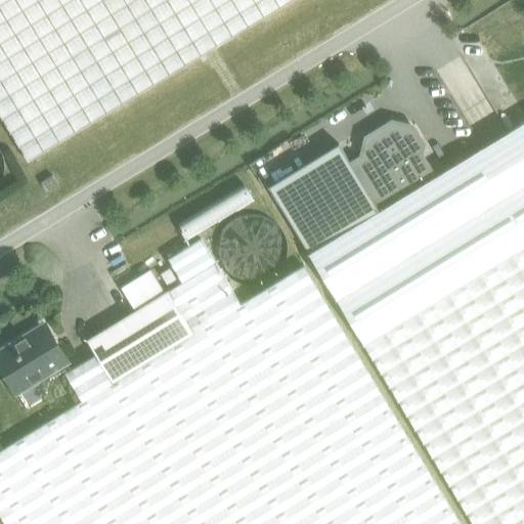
[(0,0),(0,115),(29,162),(294,0),(0,0)]
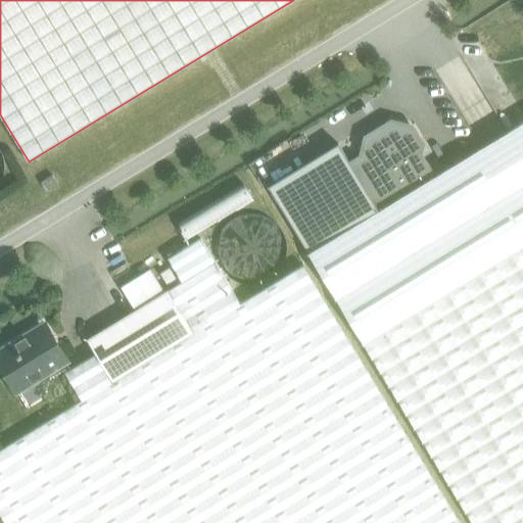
[(269,187),(308,253),(435,176),(423,154),(426,143),(413,125),(391,120),(363,135),(358,156),(347,161),(337,145),(269,187)]
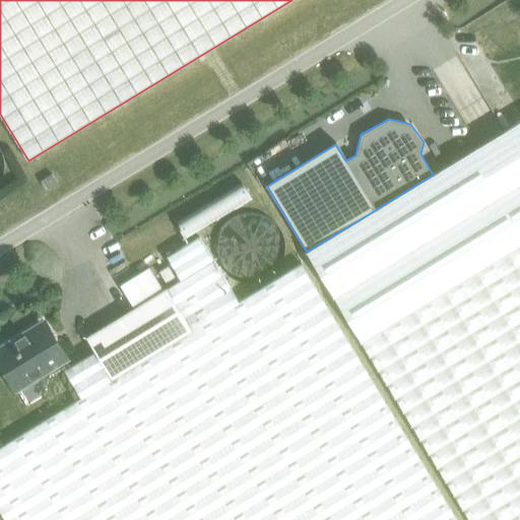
[(519,519),(519,122),(433,175),(307,252),(470,519),(519,519)]
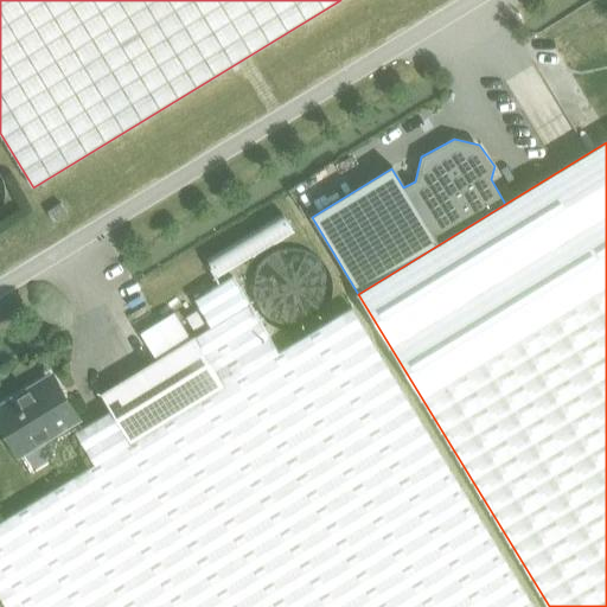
[(61,205),(46,213),(53,225),(68,217),(61,205)]
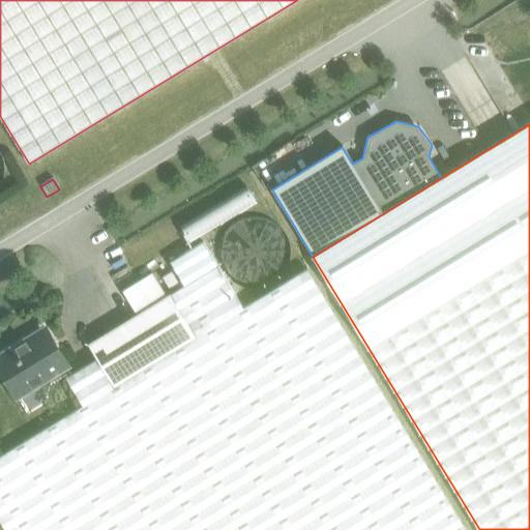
[(184,286),(171,294),(196,337),(115,386),(97,358),(65,378),(83,406),(0,455),(0,520),(6,529),(465,529),(307,269),(243,307),(203,242),(170,262),(184,286)]
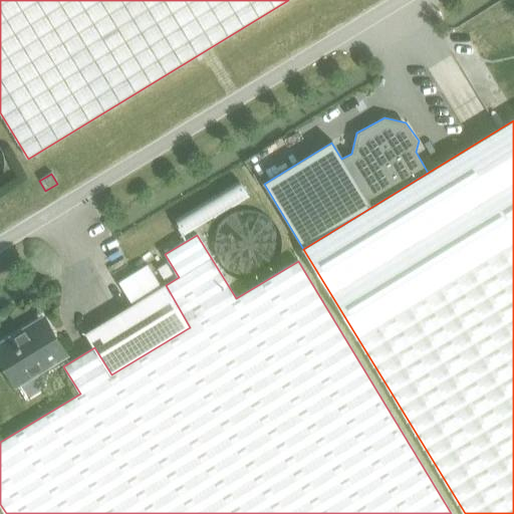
[(165,263),(156,269),(163,280),(173,274),(165,263)]
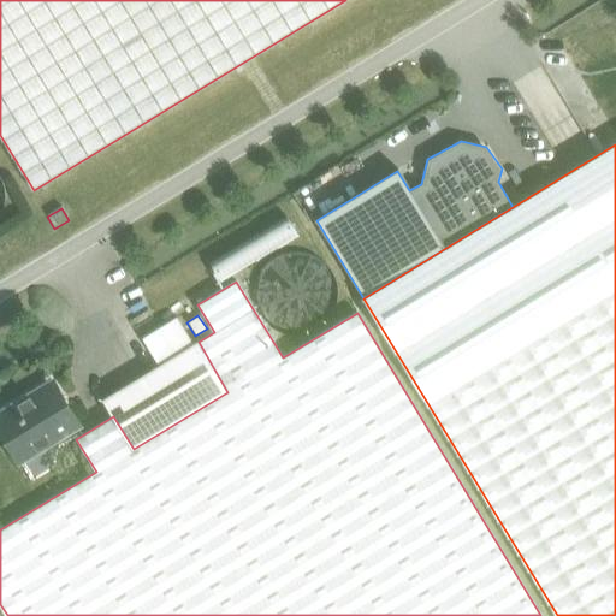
[(104,400),(113,416),(134,449),(227,392),(199,342),(194,344),(178,319),(143,339),(160,366),(104,400)]
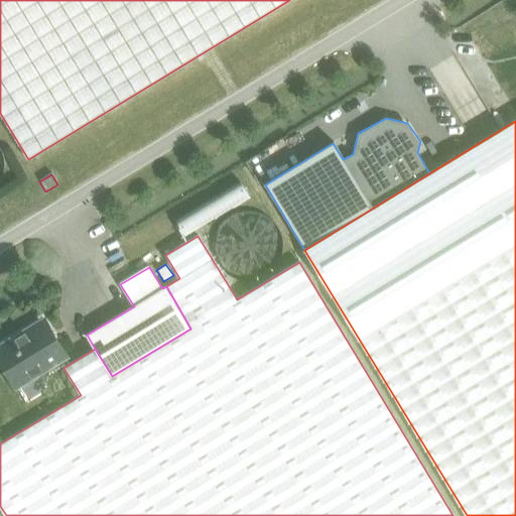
[(16,387),(67,357),(44,319),(0,346),(0,365),(3,365),(16,387)]
